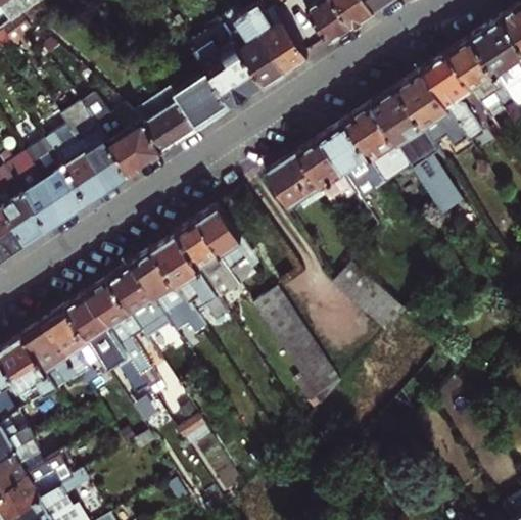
[(0,7),(10,22),(19,16),(41,1),(40,0),(0,0),(0,7)]
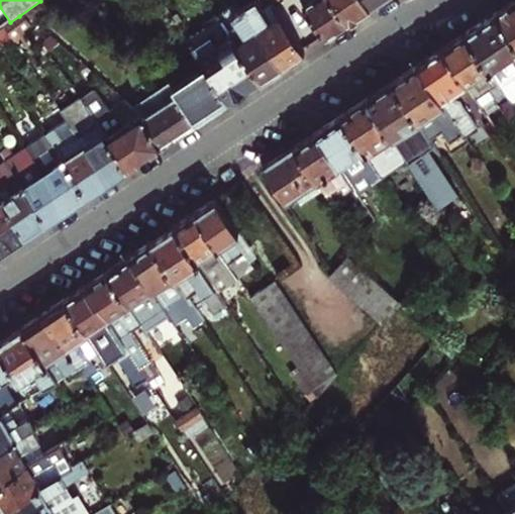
[(250,0),(249,0),(240,7),(280,67),(291,60),(303,52),(278,15),(274,9),(270,3),(259,10),(250,0)]
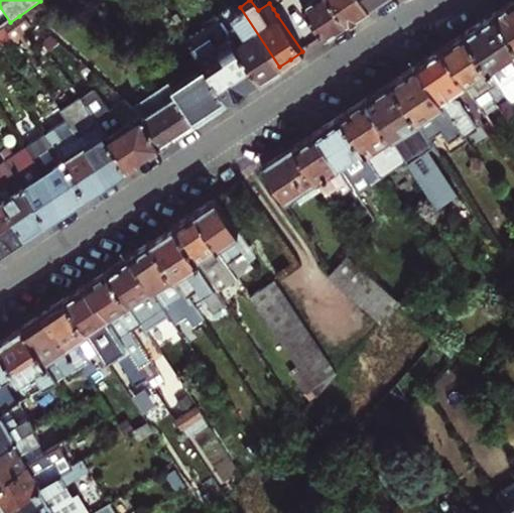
[(344,23),(328,0),(296,0),(323,38),(334,30),(344,23)]
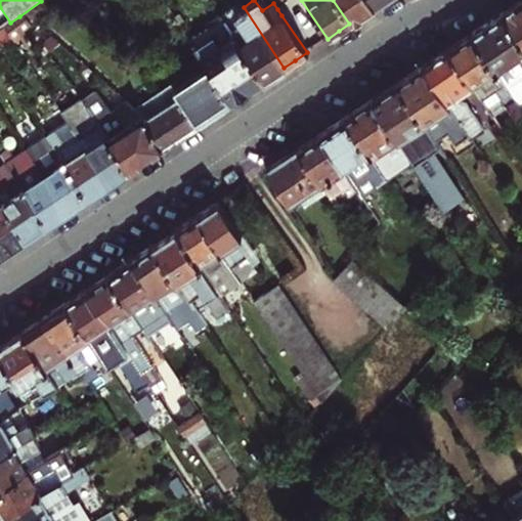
[(333,0),(349,24),(375,7),(385,0),(333,0)]
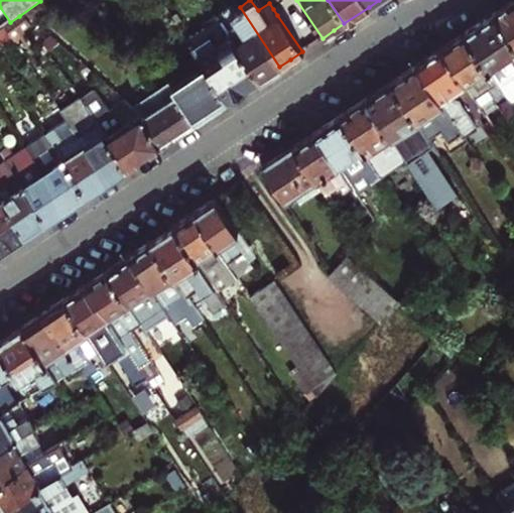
[(493,17),(513,49),(513,3),(505,9),(493,17)]
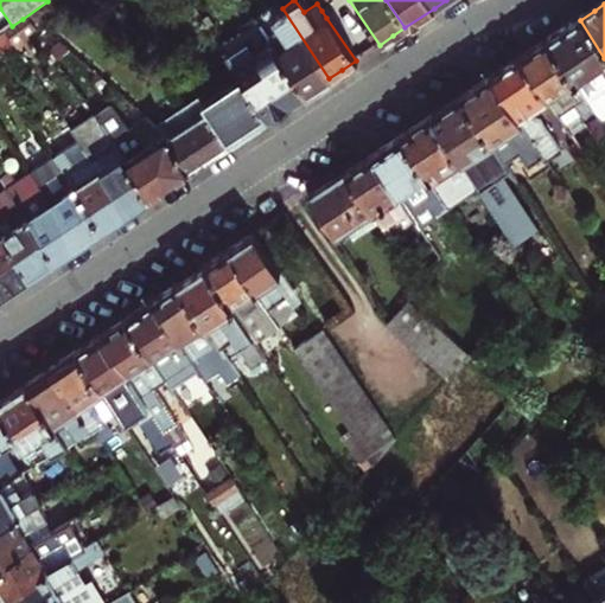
[(275,52),(304,95),(317,87),(329,78),(282,8),(271,17),(284,37),(288,43),(275,52)]
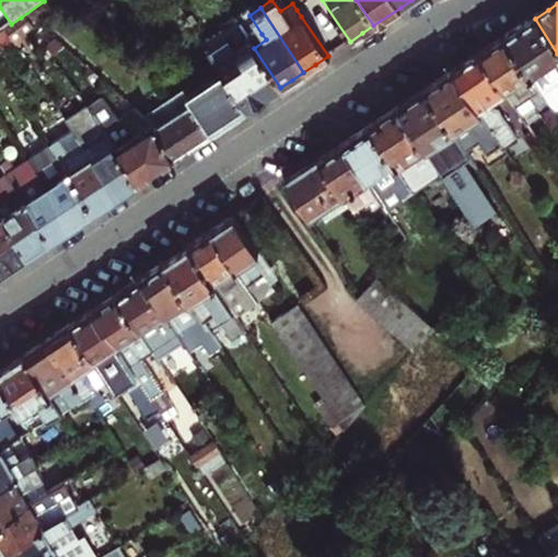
[(28,28),(21,18),(11,24),(2,31),(11,45),(31,31),(28,28)]
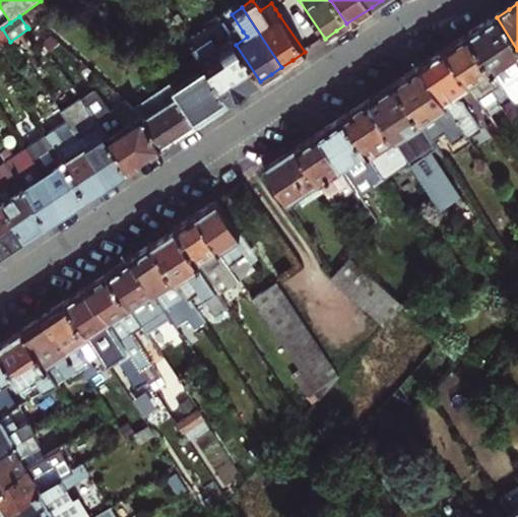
[(517,50),(497,17),(483,26),(469,36),(500,83),(513,75),(517,83),(517,50)]
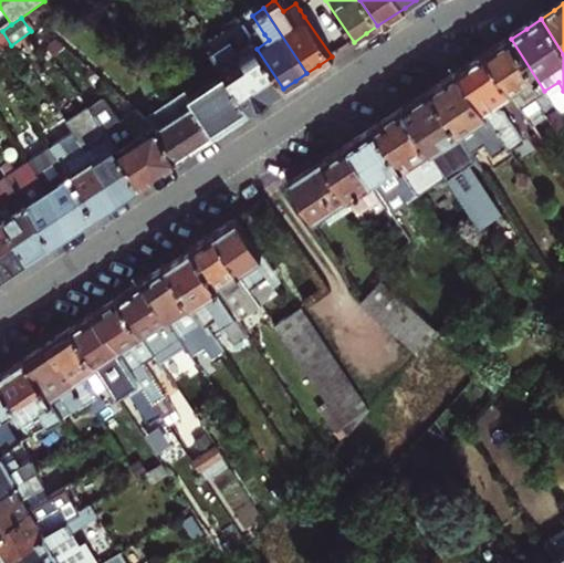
[(226,77),(249,112),(264,101),(283,89),(257,49),(252,43),(243,29),(209,52),(226,77)]
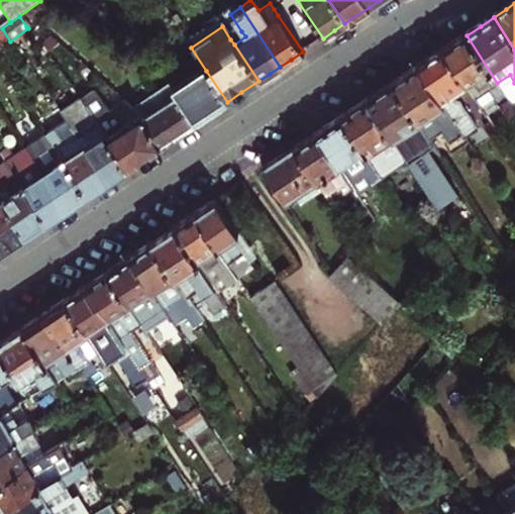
[(230,39),(234,44),(245,36),(241,31),(230,39)]
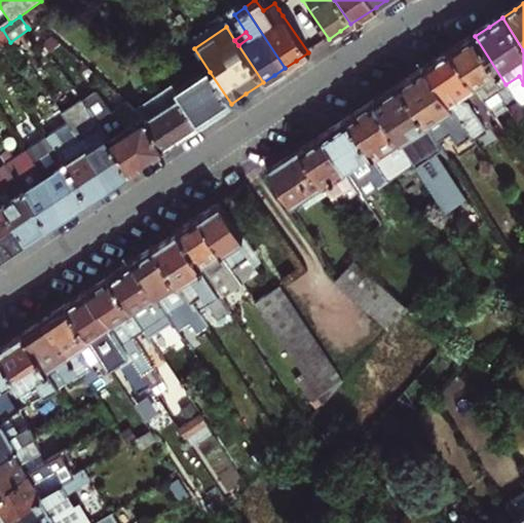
[(474,89),(494,120),(507,111),(520,131),(523,127),(523,113),(506,84),(475,36),(462,44),(449,53),(474,89)]
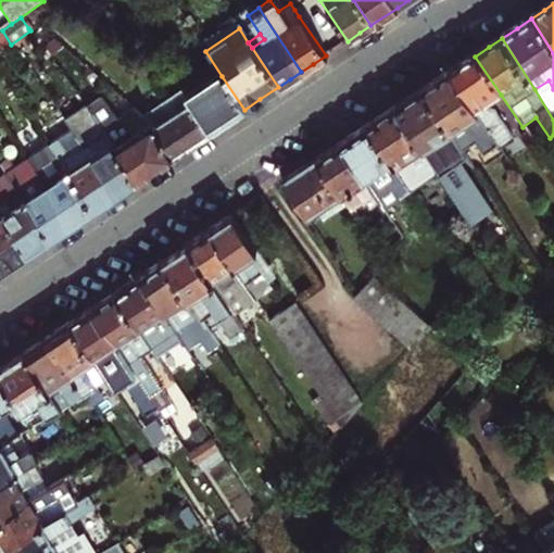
[(449,74),(499,149),(501,152),(516,143),(496,113),(492,112),(487,103),(501,95),(475,57),(463,64),(449,74)]
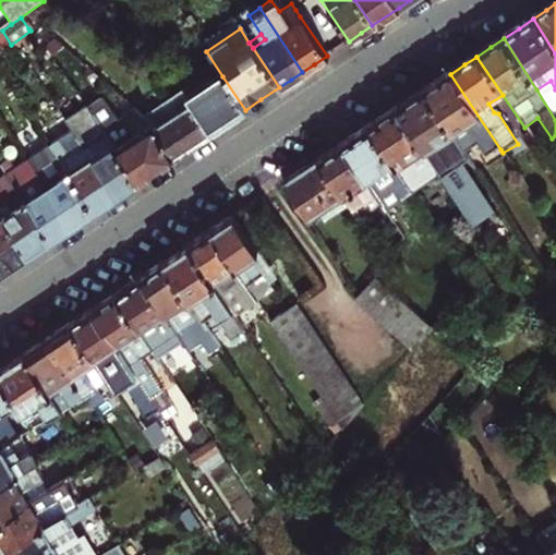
[(436,83),(423,93),(449,131),(460,123),(484,159),(500,149),(450,74),(436,83)]
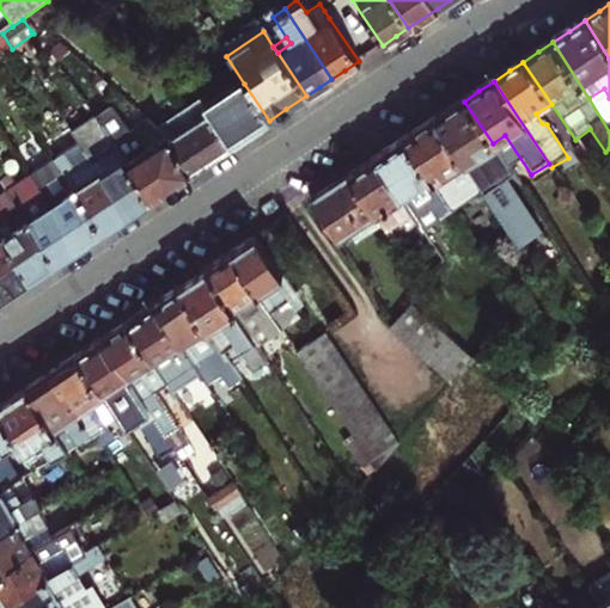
[(244,84),(206,109),(230,146),(252,131),(269,121),(244,84)]
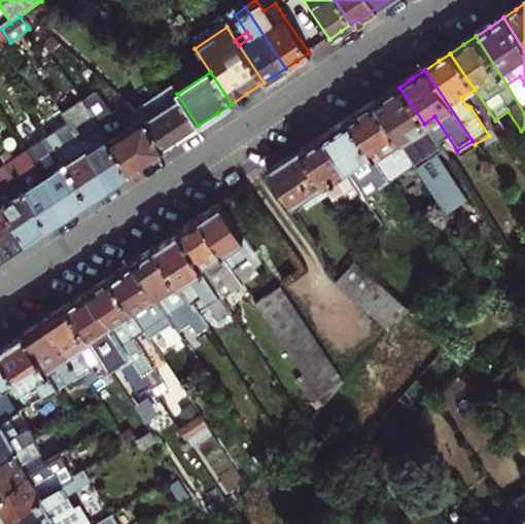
[(374,104),(415,166),(444,211),(462,199),(432,153),(441,148),(424,124),(399,88),(387,95),(374,104)]
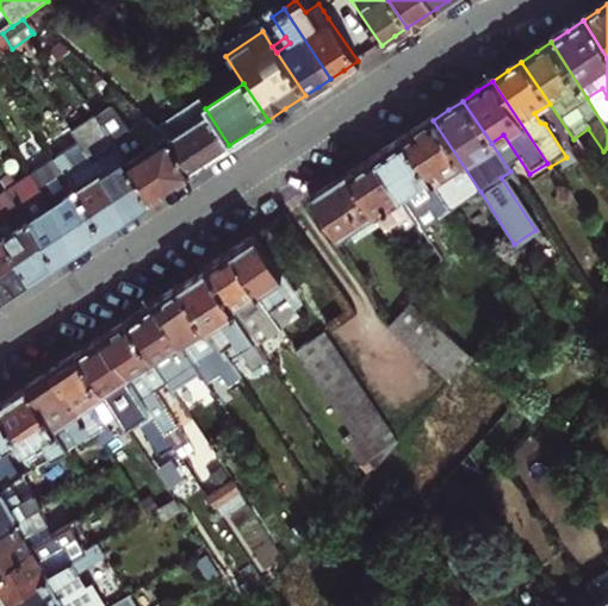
[(229,145),(205,108),(202,102),(159,131),(160,132),(188,173),(208,160),(229,145)]
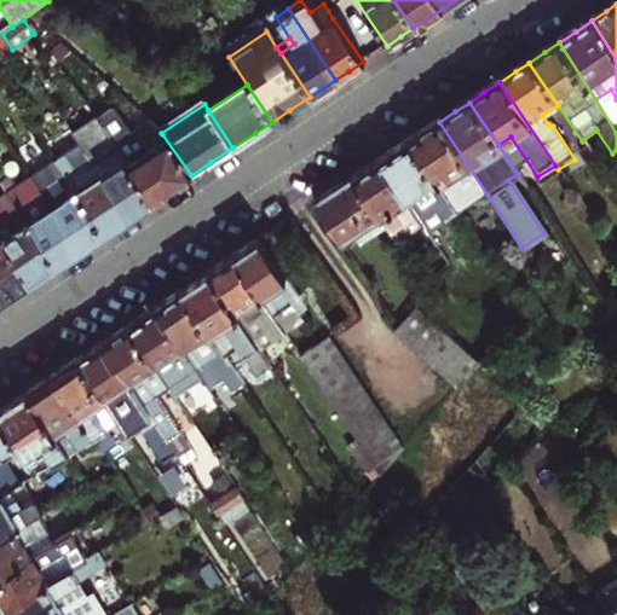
[(93,117),(101,128),(149,203),(160,196),(169,190),(136,139),(130,131),(127,133),(108,108),(93,117)]
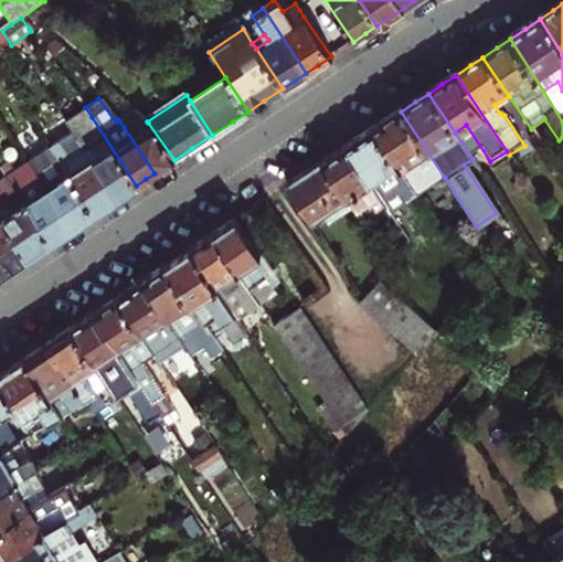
[(417,197),(445,178),(401,112),(389,119),(373,129),(417,197)]
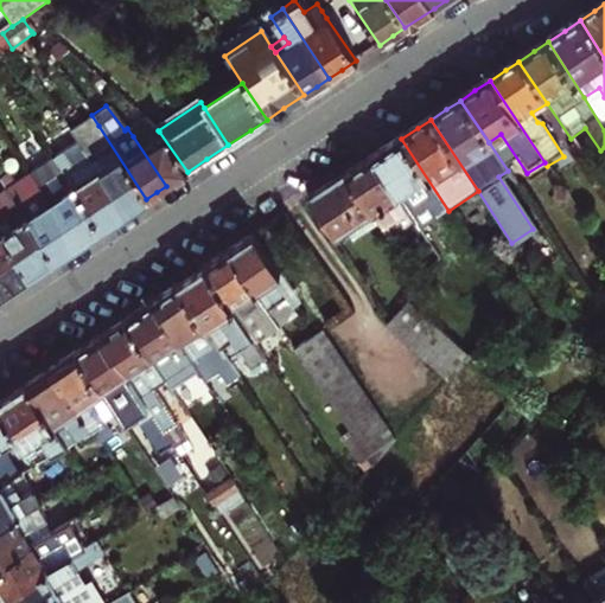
[(133,123),(127,128),(133,136),(141,132),(140,128),(133,123)]
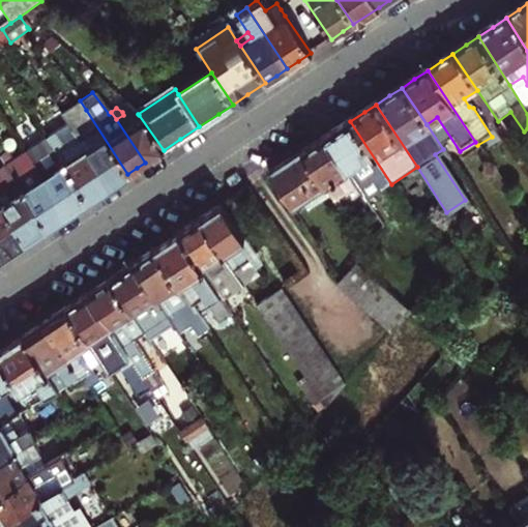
[(123,115),(116,119),(145,163),(155,155),(164,150),(139,115),(138,114),(129,108),(122,112),(123,115)]
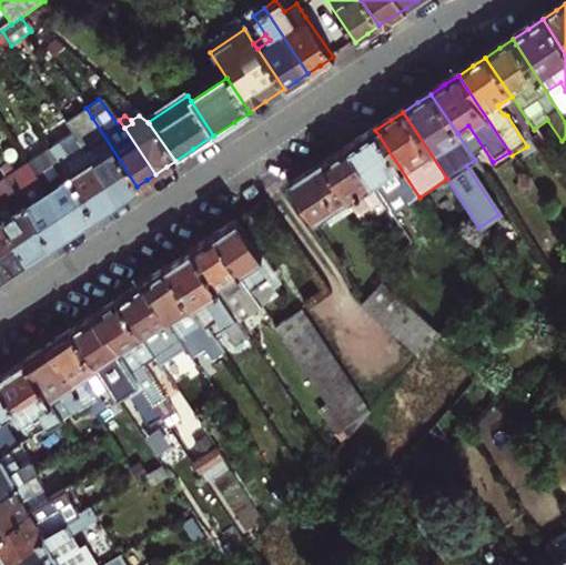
[(137,187),(92,118),(69,133),(114,201),(127,193),(137,187)]
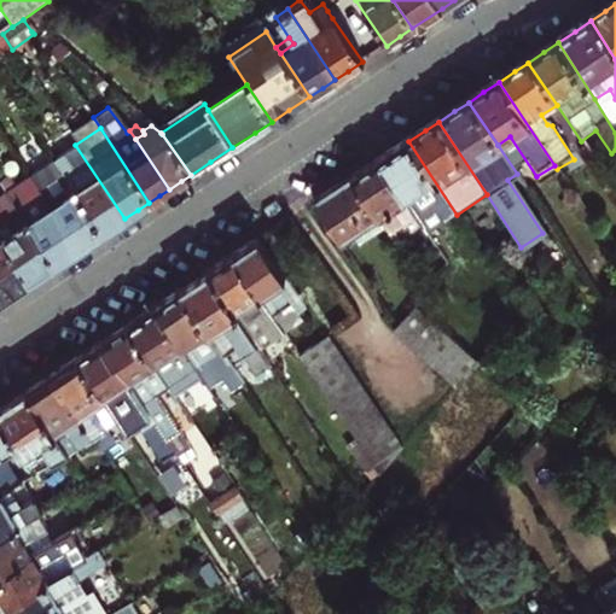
[(425,233),(457,215),(408,141),(393,152),(377,163),(422,229),(425,233)]
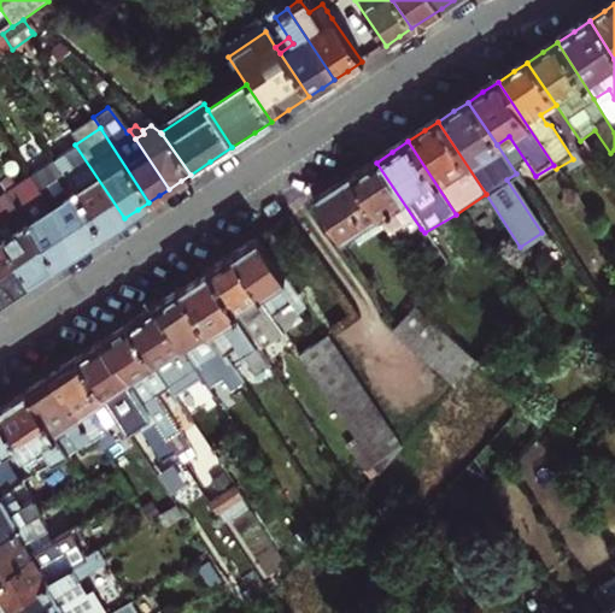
[(124,218),(75,145),(51,160),(74,194),(78,193),(91,213),(85,216),(98,236),(113,225),(124,218)]
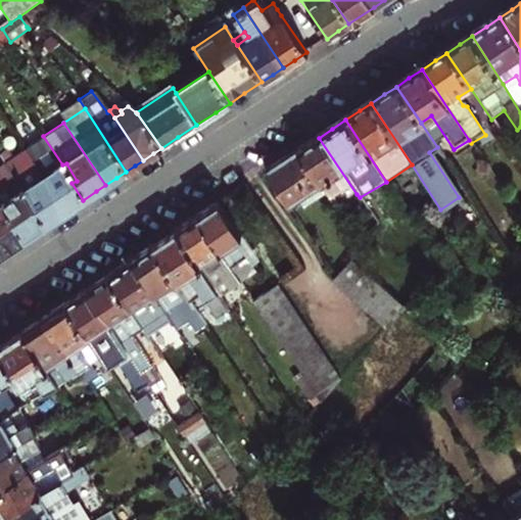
[(62,164),(43,136),(24,148),(66,211),(76,205),(83,200),(72,183),(77,181),(66,163),(62,164)]
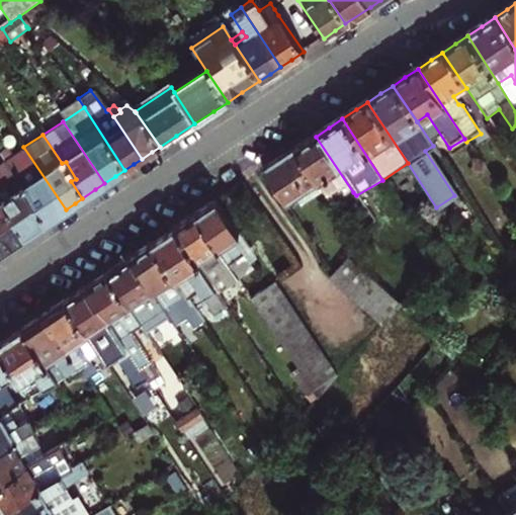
[(332,206),(353,192),(316,137),(305,144),(294,151),(322,192),(332,206)]
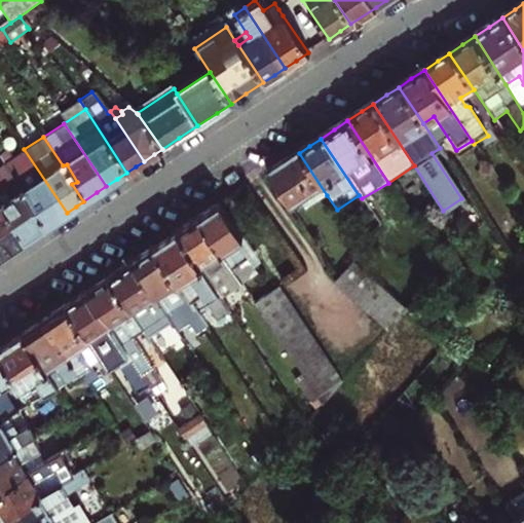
[(474,144),(472,141),(456,150),(453,153),(459,162),(478,150),(474,144)]
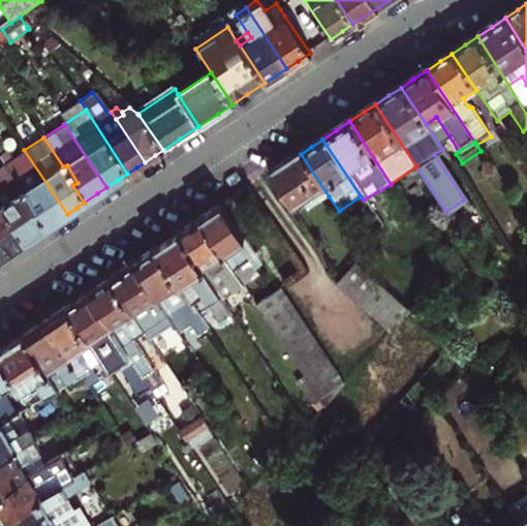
[(56,221),(67,214),(24,150),(10,159),(4,151),(0,154),(0,163),(1,165),(21,195),(24,193),(35,209),(32,213),(42,229),(56,221)]
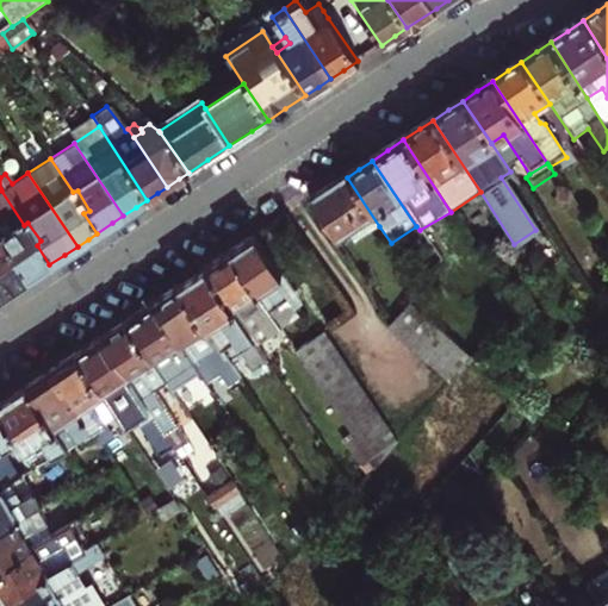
[(373,230),(379,226),(347,177),(328,189),(311,201),(336,238),(351,231),(367,220),(373,230)]
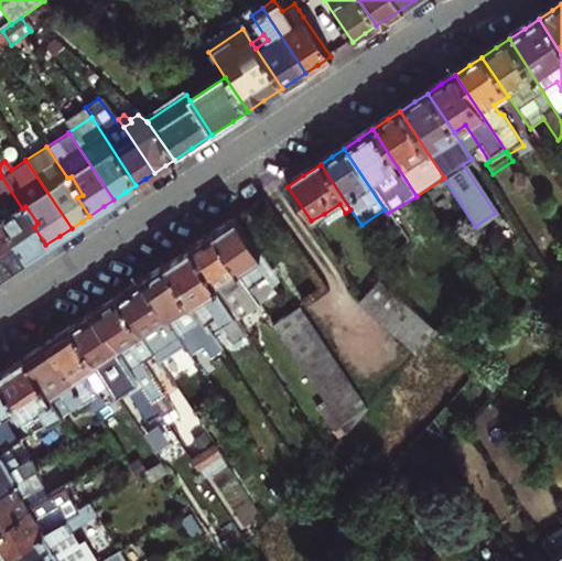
[(22,208),(1,176),(0,177),(0,223),(24,259),(34,252),(45,245),(34,227),(38,223),(25,206),(22,208)]
